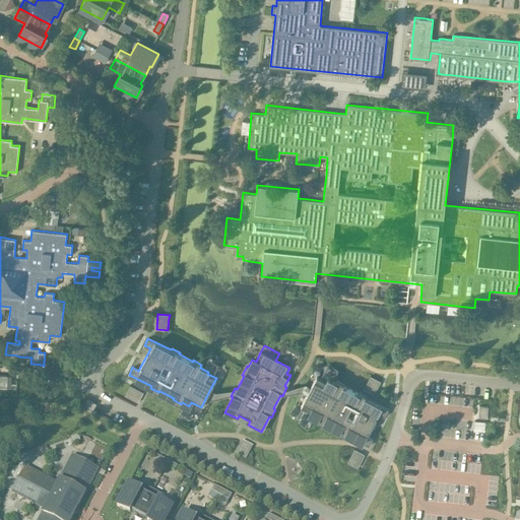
[(371,376),(364,389),(374,395),(381,381),(371,376)]
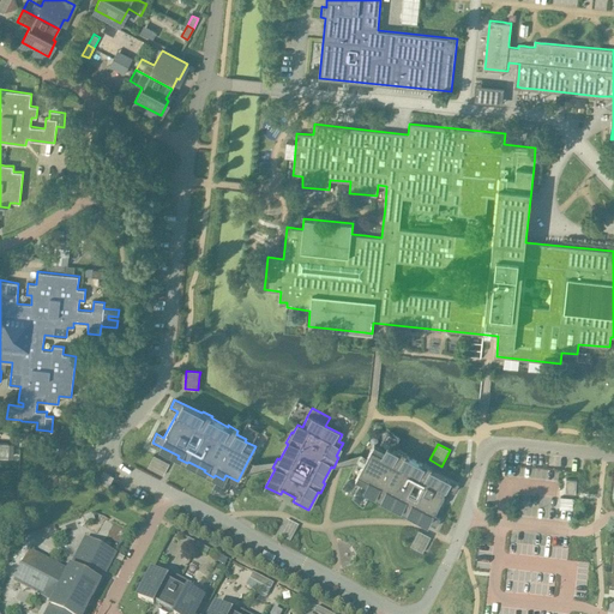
[(373,445),(355,479),(367,485),(365,489),(373,494),(372,495),(383,501),(383,499),(399,507),(398,510),(408,515),(409,512),(435,527),(440,518),(433,515),(447,488),(455,492),(458,483),(432,469),(433,467),(423,462),(422,464),(405,456),(407,453),(397,449),(395,452),(384,446),(383,449),(373,445)]
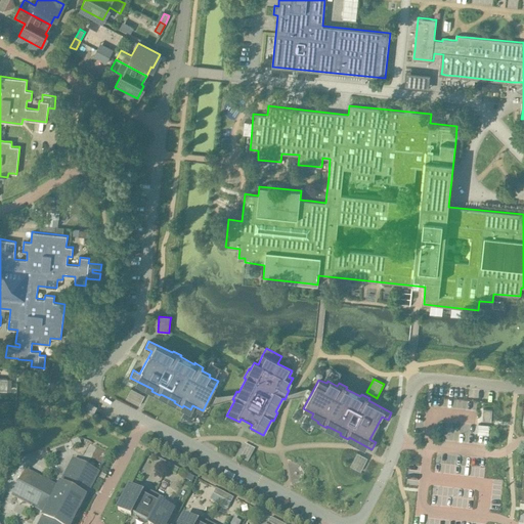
[(131,388),(126,398),(139,405),(144,395),(131,388)]
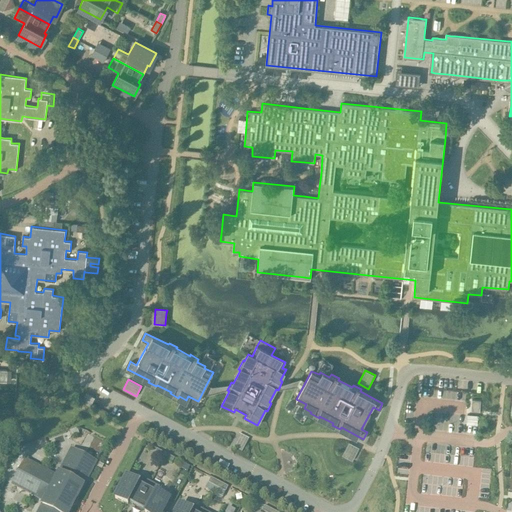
[(90,406),(95,397),(86,393),(81,401),(90,406)]
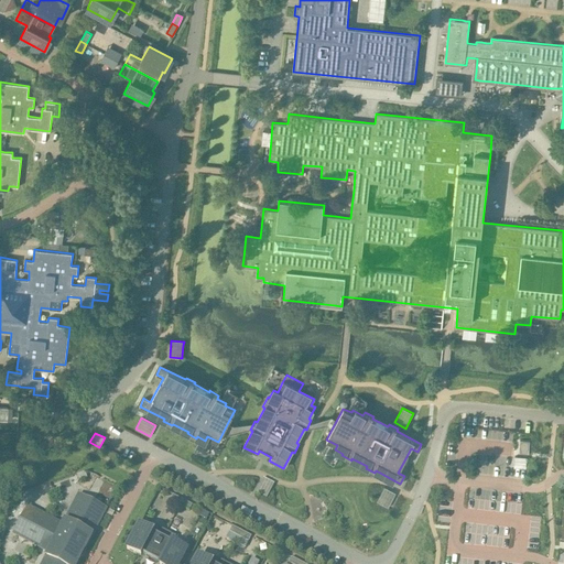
[(529,453),(530,441),(520,440),(519,453),(529,453)]
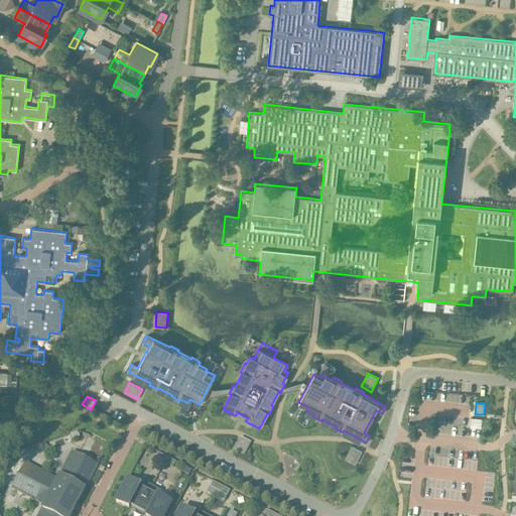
[(80,438),(78,432),(71,434),(73,440),(80,438)]
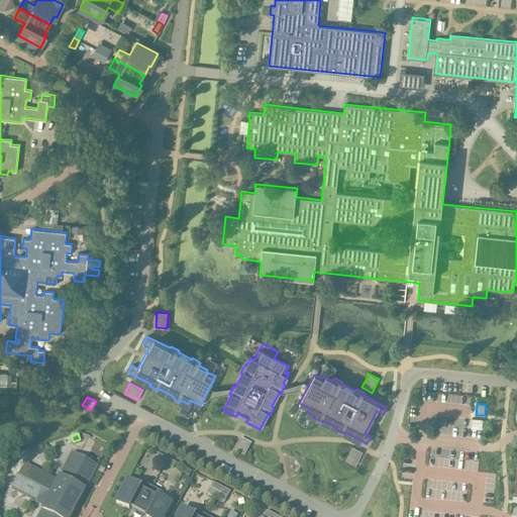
[(238,444),(234,451),(244,457),(251,444),(241,438),(238,444)]
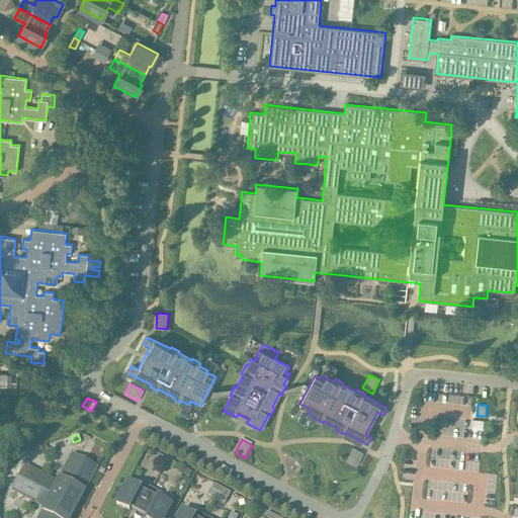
[(353,447),(346,460),(356,466),(363,452),(353,447)]
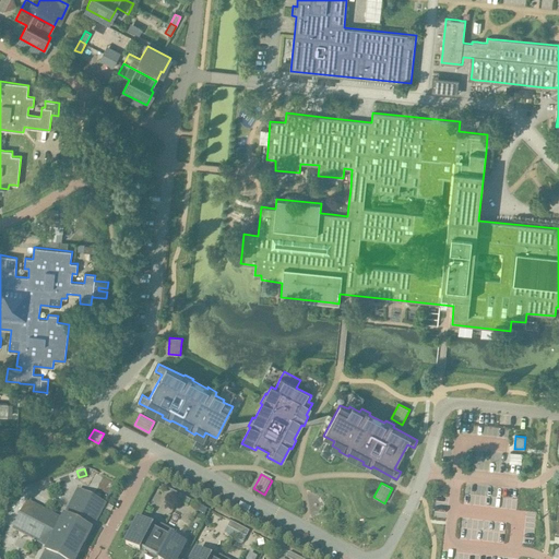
[(168,497),(178,501),(181,496),(171,491),(168,497)]
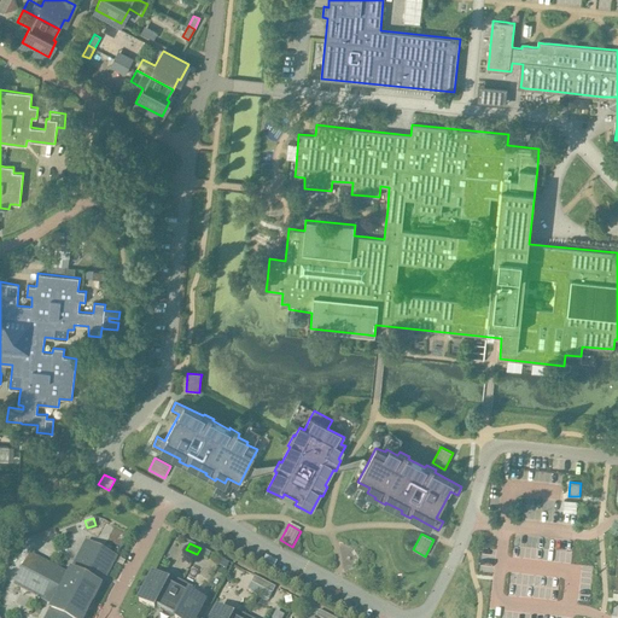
[(200,548),(197,554),(208,560),(210,554),(200,548)]
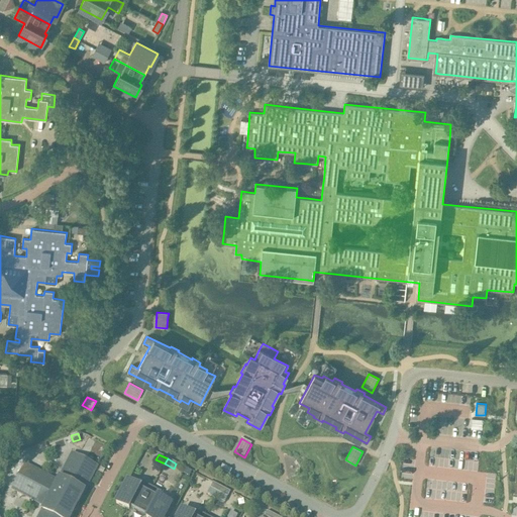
[(70,516),(94,473),(70,459),(58,483),(46,477),(31,469),(18,493),(45,507),(39,516),(70,516)]
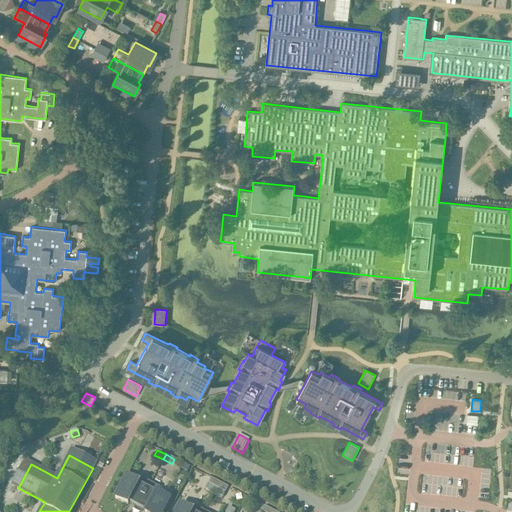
[(226,474),(230,466),(220,461),(216,470),(225,475),(226,474)]
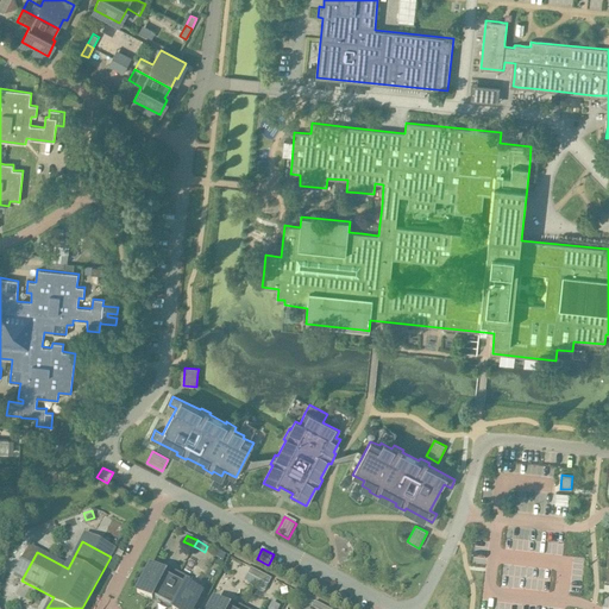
[(150,567),(137,594),(152,601),(154,598),(164,604),(183,569),(171,563),(165,575),(150,567)]
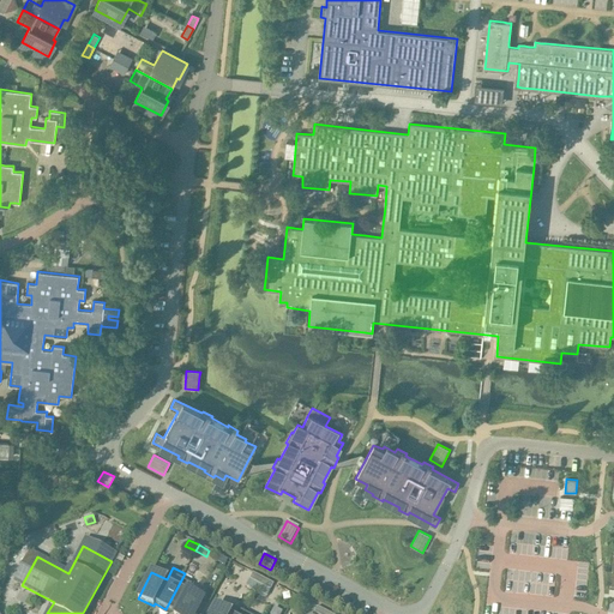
[(185,573),(166,609),(174,613),(194,613),(204,599),(188,591),(196,578),(185,573)]
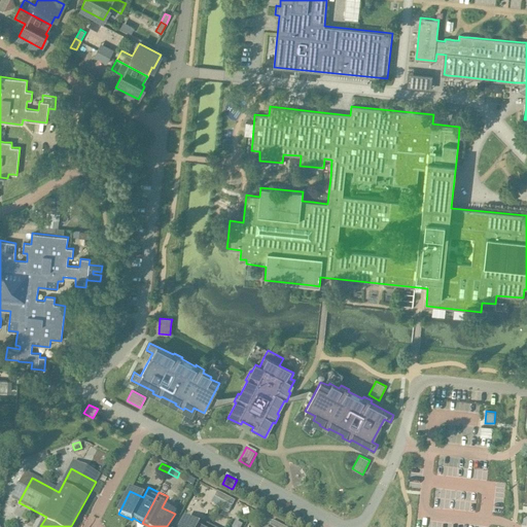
[(223,502),(226,497),(217,492),(214,497),(223,502)]
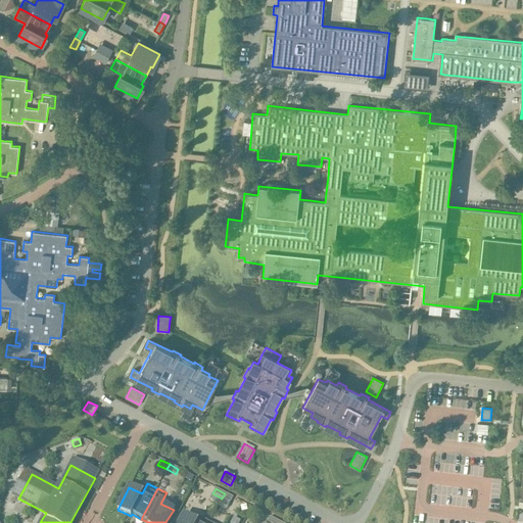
[(233,497),(225,493),(222,498),(231,503),(233,497)]
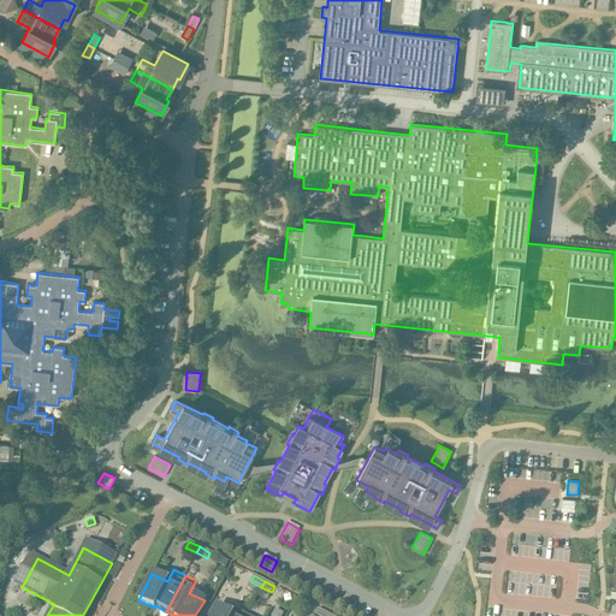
[(217,608),(212,615),(244,615),(249,609),(238,603),(231,615),(217,608)]
